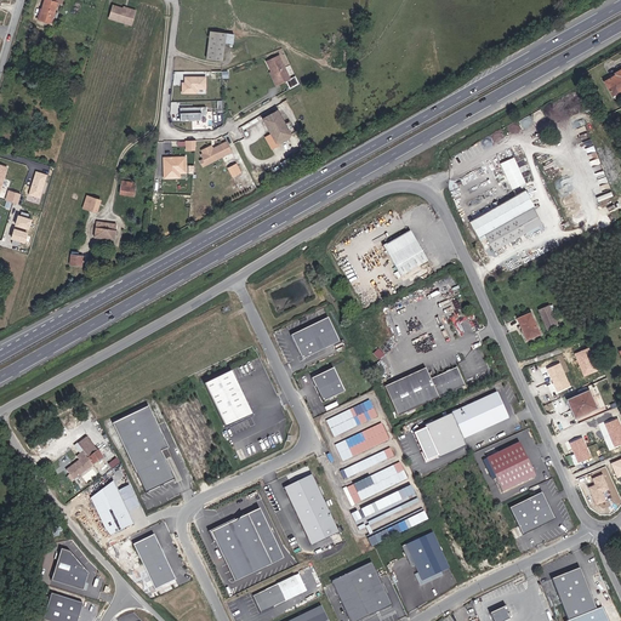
[(34,21),(45,24),(51,5),(56,6),(57,0),(55,0),(45,0),(45,3),(39,1),(34,21)]
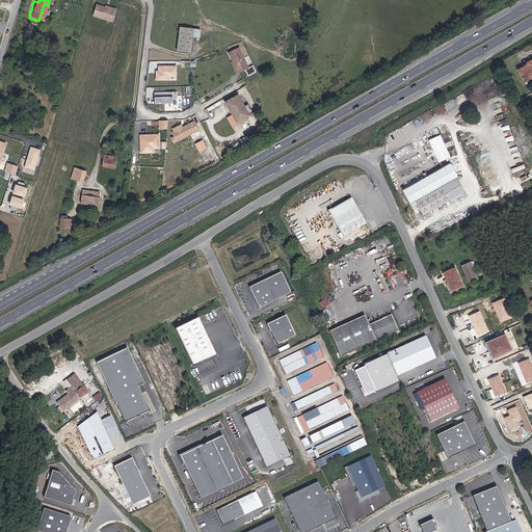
[(108,19),(112,7),(108,5),(108,7),(102,5),(94,3),(90,14),(108,19)]
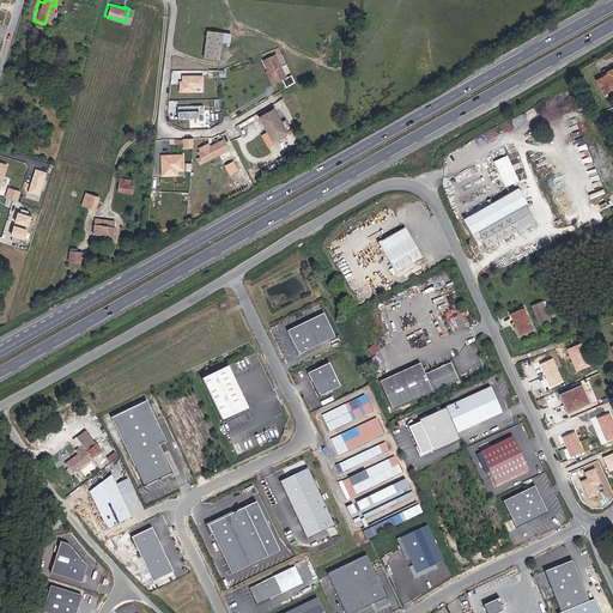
[(214,52),(217,24),(201,23),(199,50),(214,52)]
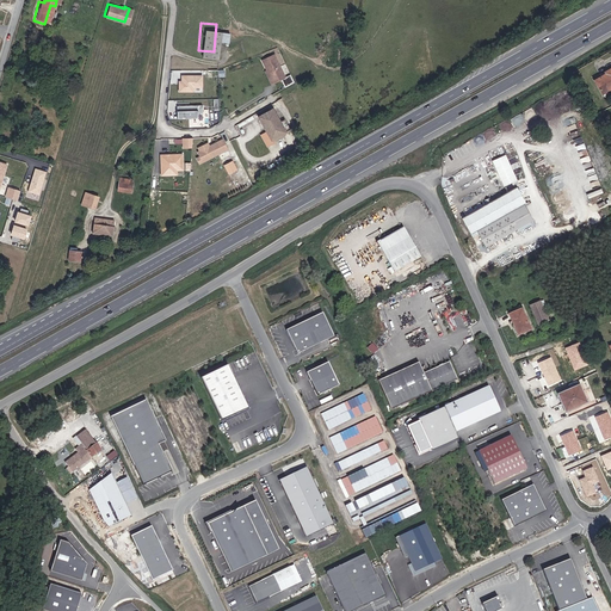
[(290,74),(285,76),(275,53),(260,60),(272,84),(282,79),(285,86),(294,82),(290,74)]
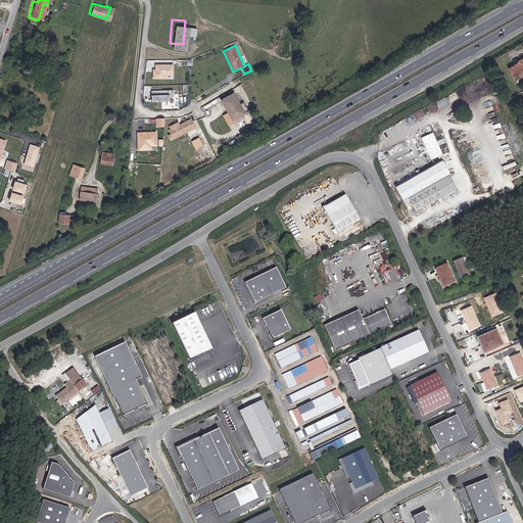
[(219,46),(208,51),(212,59),(217,66),(219,65),(220,69),(228,65),(219,46)]
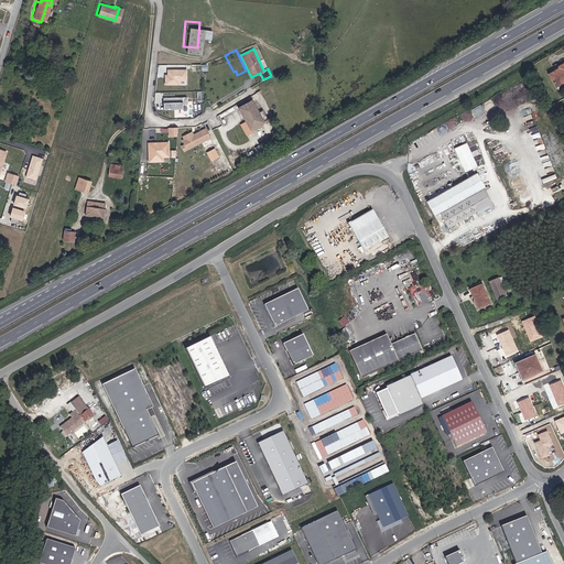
[(562,84),(563,82),(563,63),(553,69),(555,71),(549,74),(556,87),(562,84)]
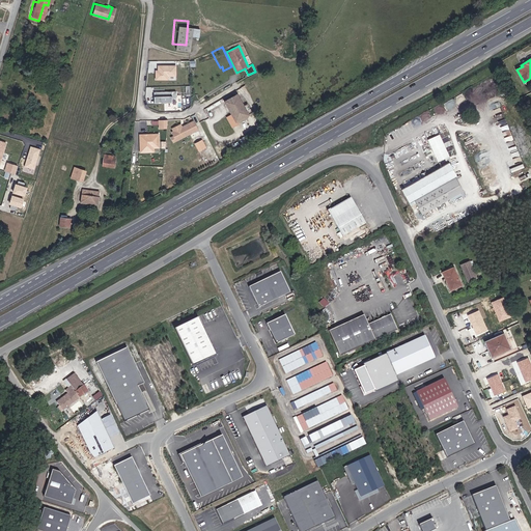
[(223,71),(222,66),(220,67),(216,60),(215,61),(220,72),(223,71)]
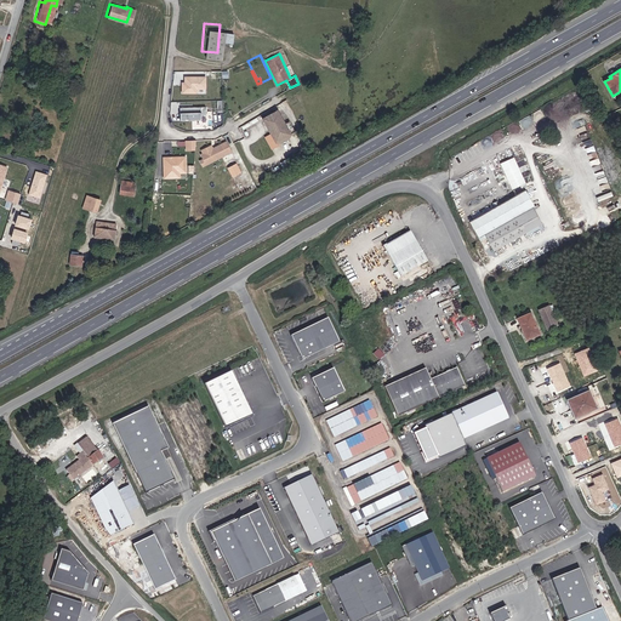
[(181,93),(197,93),(197,87),(206,87),(206,75),(183,75),(183,81),(181,81),(181,93)]
